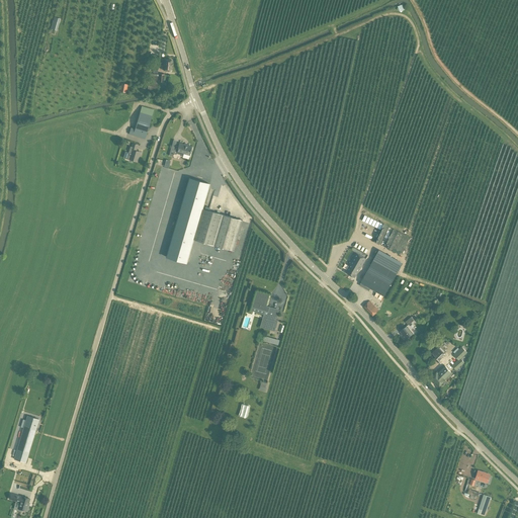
[(58,30),(61,18),(55,16),(51,28),(58,30)]
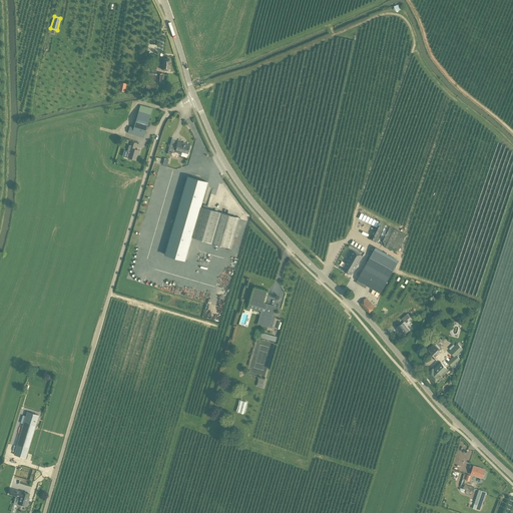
[(160,59),(159,64),(159,68),(169,69),(170,59),(162,59),(160,59)]
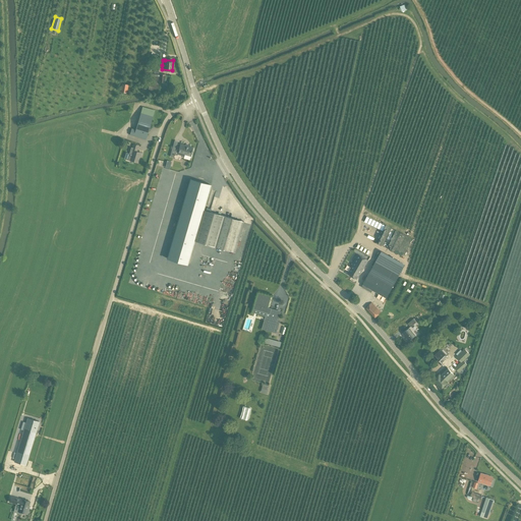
[(165,74),(160,74),(150,73),(149,93),(163,94),(165,74)]
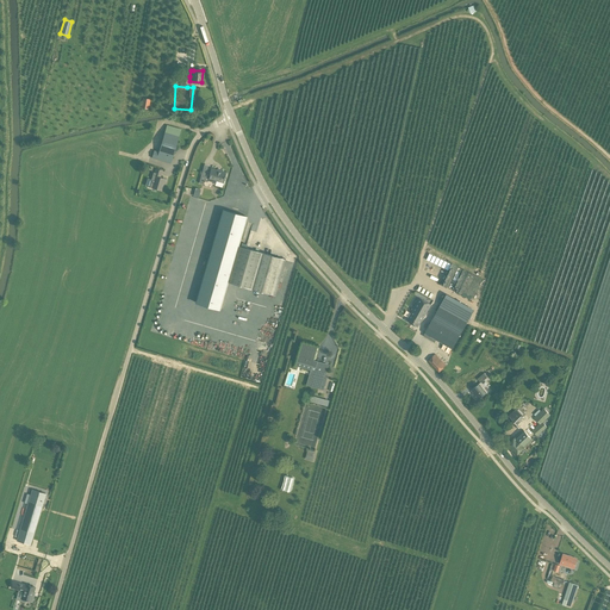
[(170,163),(179,136),(165,132),(159,153),(154,150),(153,157),(170,163)]
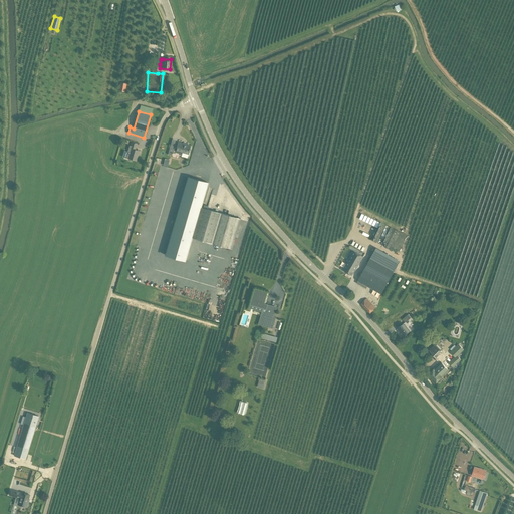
[(139,155),(140,151),(135,150),(137,144),(132,142),(130,149),(131,149),(129,158),(136,161),(138,155),(139,155)]
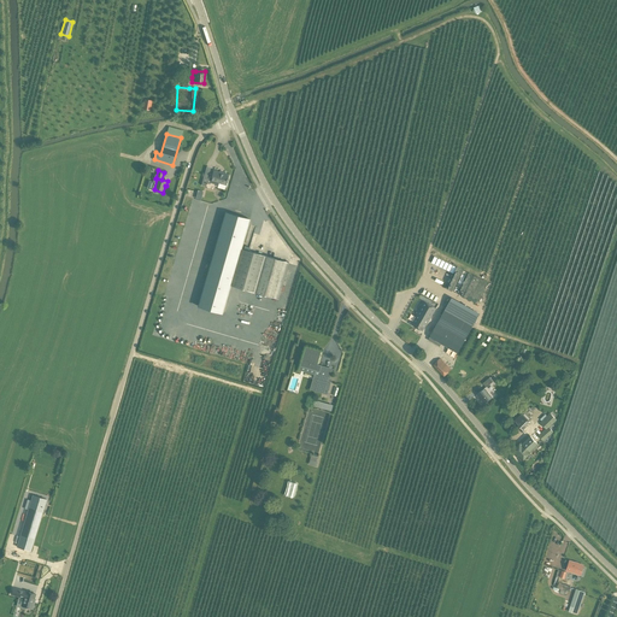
[(219,183),(219,184),(219,186),(219,187),(221,187),(222,187),(222,188),(223,188),(224,188),(225,188),(227,187),(228,184),(228,183),(225,183),(227,180),(228,178),(229,178),(229,177),(229,176),(229,175),(228,175),(213,170),(212,175),(209,174),(209,175),(204,174),(201,184),(206,186),(207,183),(210,183),(211,181),(219,183)]
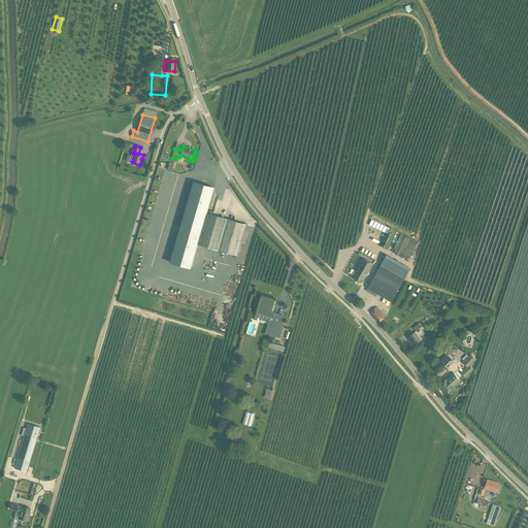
[(190,192),(186,206),(176,237),(226,252),(238,255),(248,225),(206,212),(209,204),(211,204),(215,193),(212,193),(213,187),(194,182),(193,183),(192,182),(188,184),(188,186),(187,185),(186,191),(190,192)]
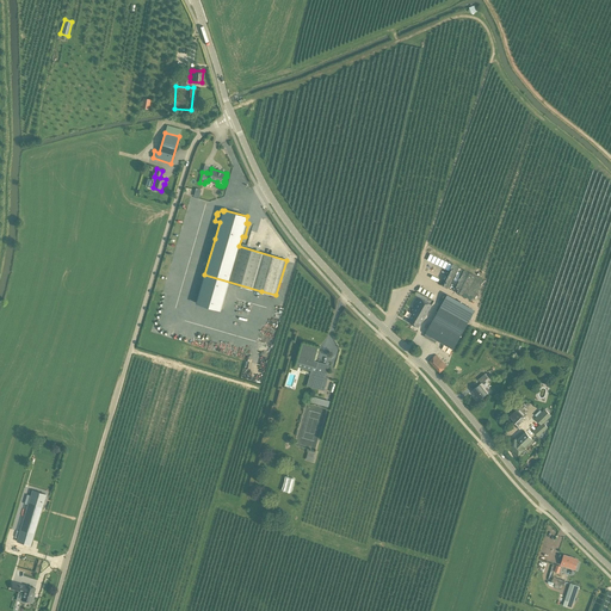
[(425,319),(432,304),(420,298),(413,312),(408,321),(419,327),(424,318),(425,319)]
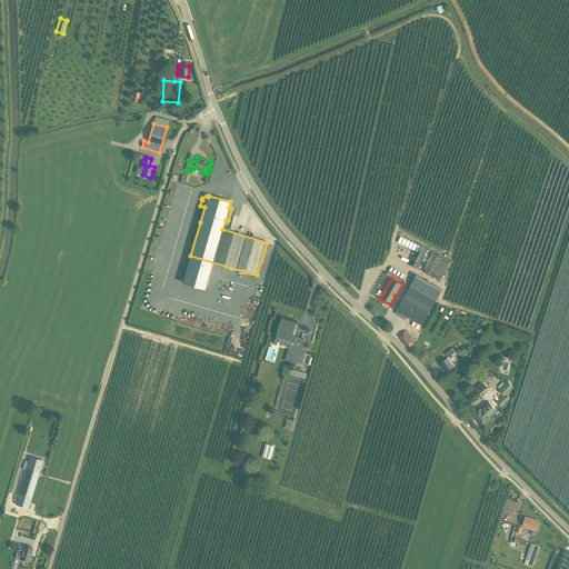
[(407,295),(405,300),(403,299),(397,311),(422,325),(429,313),(416,306),(418,300),(420,301),(429,285),(421,280),(416,289),(408,285),(403,292),(407,295)]
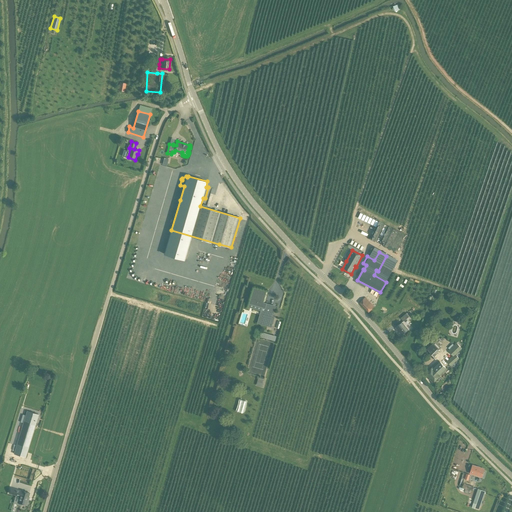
[(274,312),(275,307),(273,306),(263,303),(266,292),(254,289),(251,299),(256,301),(255,304),(263,306),(262,309),(265,309),(261,322),(272,325),(274,317),(271,316),(272,311),(274,312)]
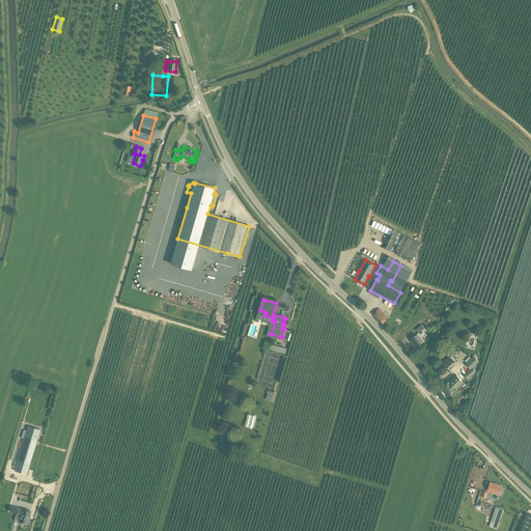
[(383,324),(388,318),(379,308),(372,313),(383,324)]
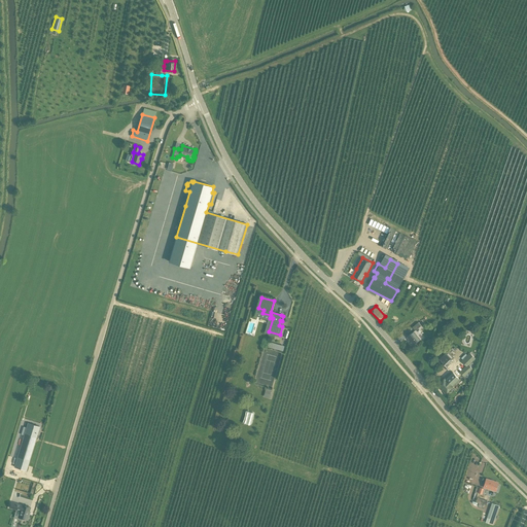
[(418,322),(414,326),(413,327),(415,330),(421,325),(418,322)]
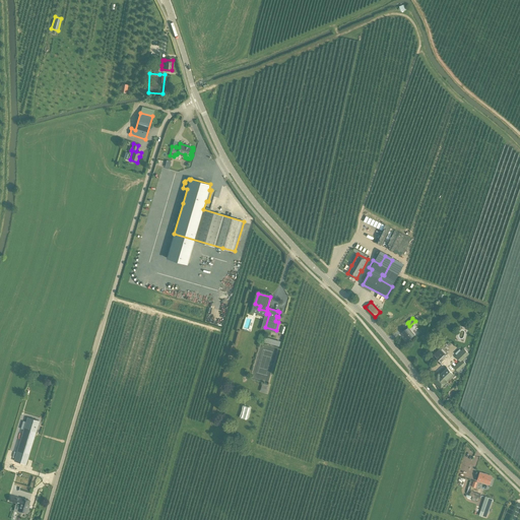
[(408,339),(414,335),(408,327),(402,332),(408,339)]
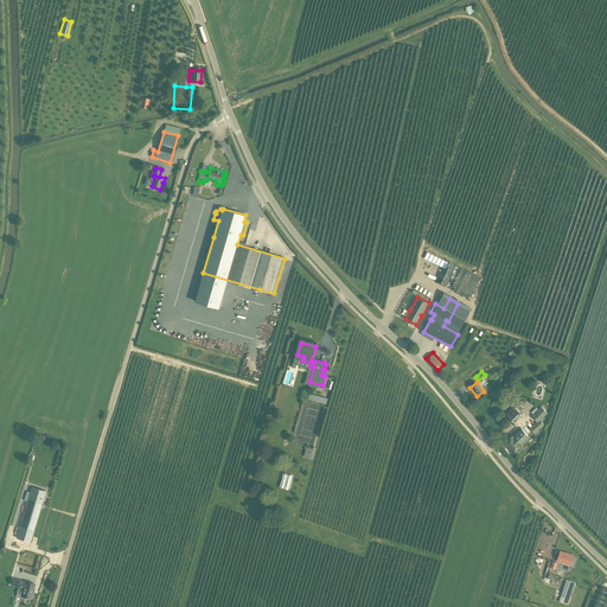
[(308,400),(326,404),(327,398),(310,394),(308,400)]
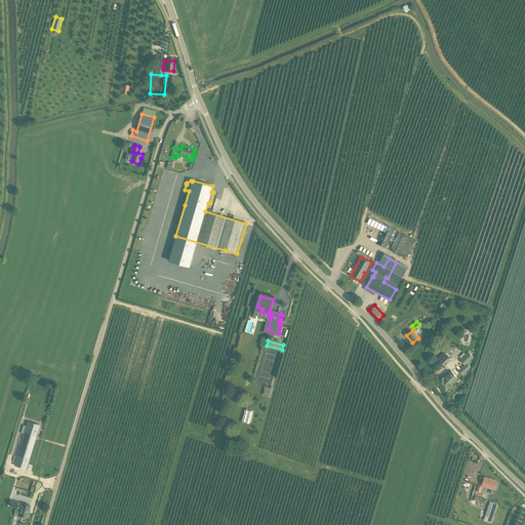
[(448,348),(438,358),(445,365),(451,359),(450,358),(452,356),(448,351),(449,350),(448,348)]
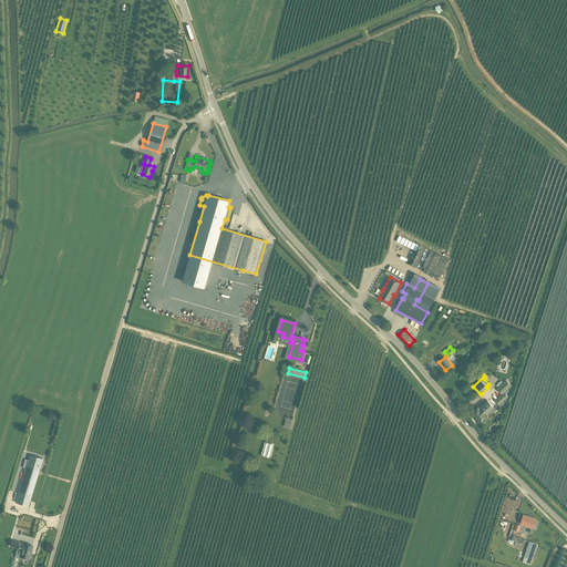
[(500,404),(508,397),(505,392),(509,388),(504,382),(497,389),(503,394),(495,400),(500,404)]
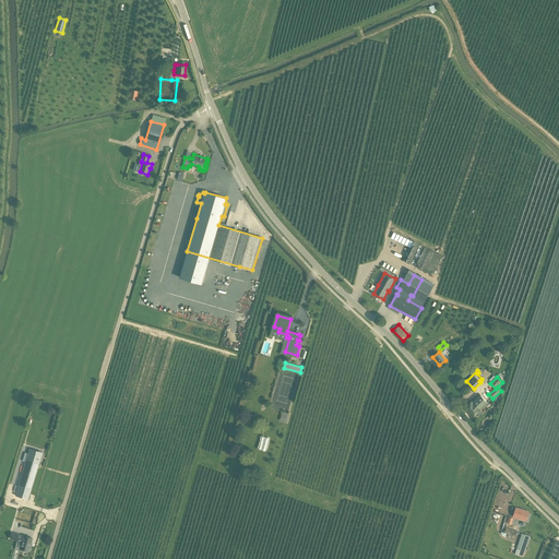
[(473,417),(488,403),(479,393),(464,408),(473,417)]
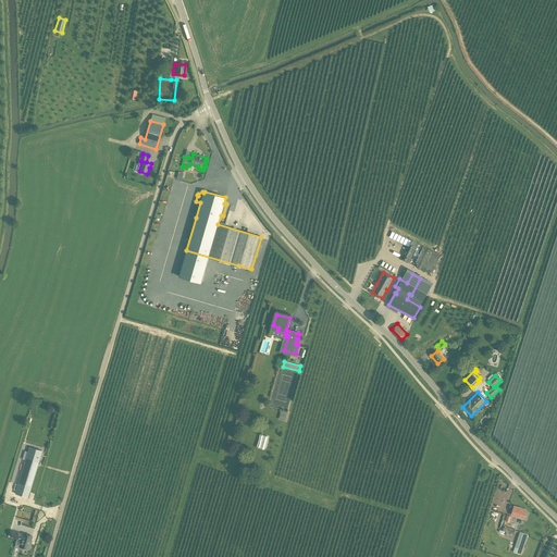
[(279,419),(285,421),(288,411),(282,409),(279,419)]
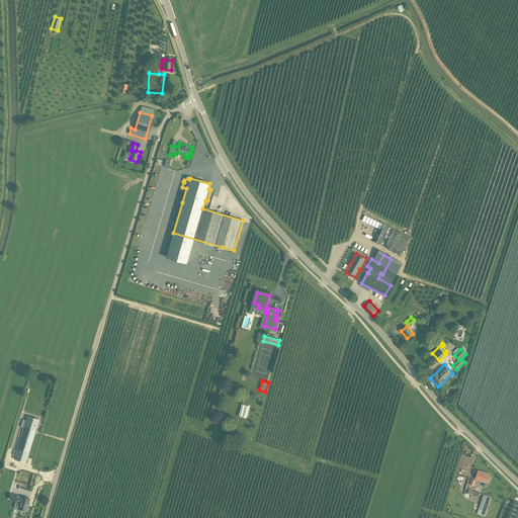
[(26,462),(38,420),(27,416),(14,459),(26,462)]
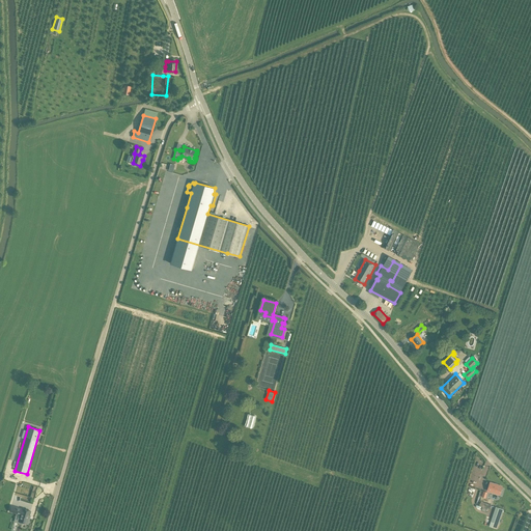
[(500,495),(502,486),(491,482),(487,491),(500,495)]
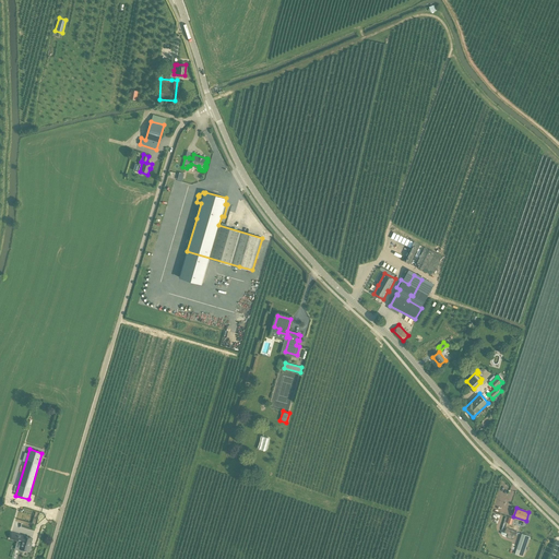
[(507,537),(511,538),(512,535),(515,535),(516,531),(512,530),(514,524),(512,524),(513,518),(509,516),(507,523),(508,524),(506,533),(508,534),(507,537)]
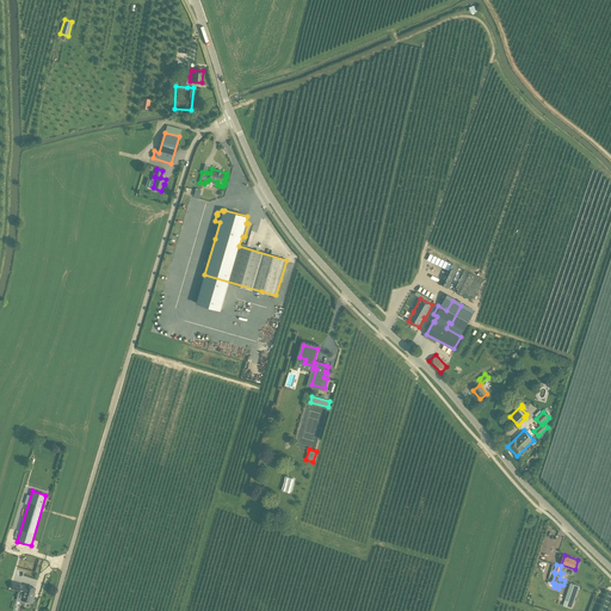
[(11,588),(24,592),(22,599),(32,603),(34,597),(32,597),(36,588),(25,585),(25,586),(22,585),(13,581),(11,588)]
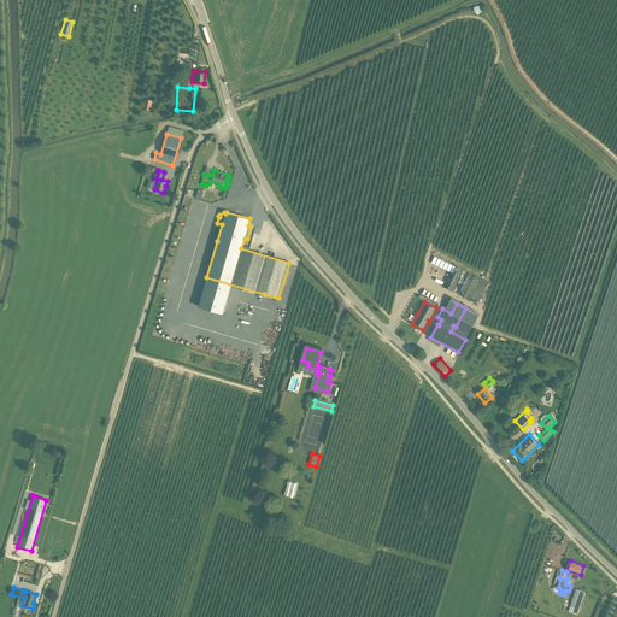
[(576,588),(570,606),(580,610),(586,592),(576,588)]
